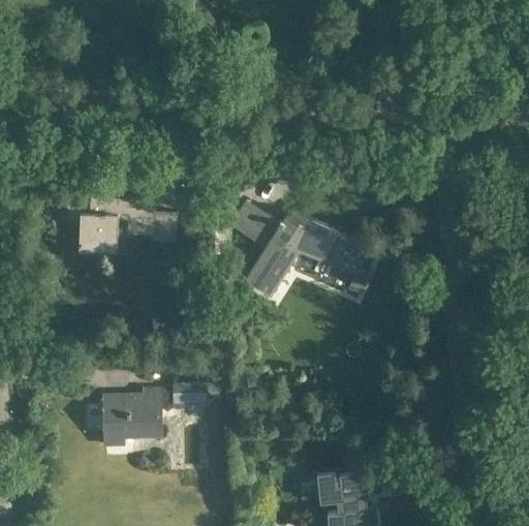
[(155,212),(155,200),(90,197),(90,202),(67,200),(66,222),(80,222),(79,251),(117,252),(118,220),(128,220),(127,229),(153,230),(153,241),(176,242),(177,213),(155,212)]
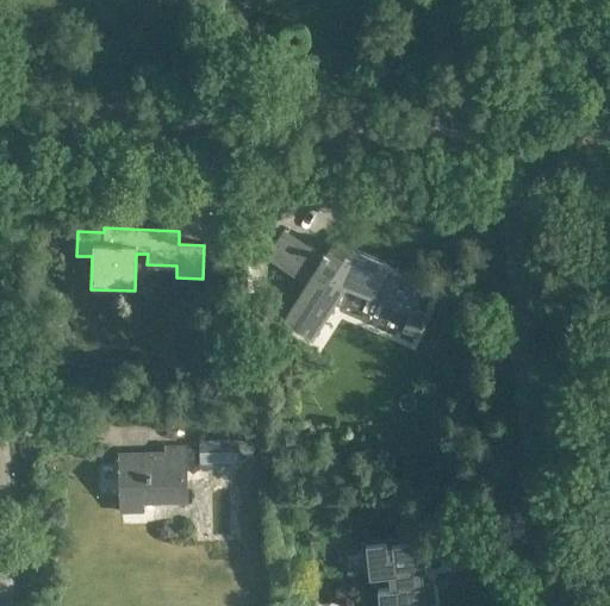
[(327,256),(323,254),(321,257),(284,233),(267,261),(292,276),(294,272),(310,281),(285,322),(311,338),(346,283),(393,305),(392,310),(409,317),(424,283),(334,244),(327,256)]
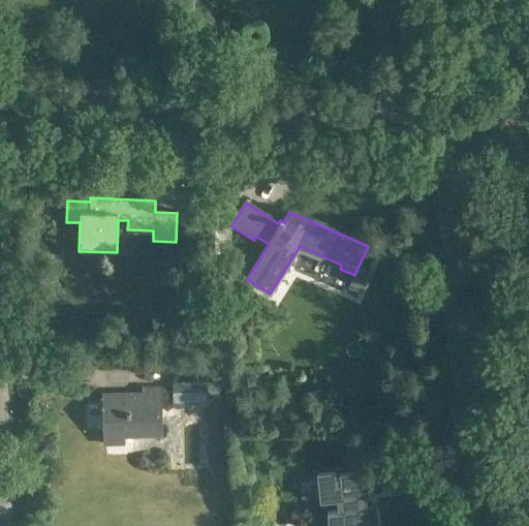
[(206,403),(206,383),(174,384),(174,404),(206,403)]
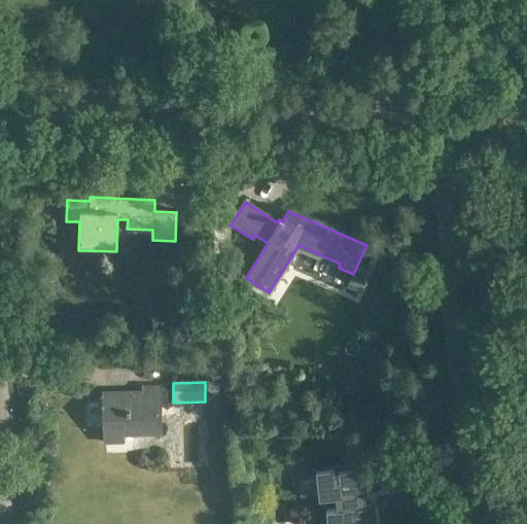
[(135,394),(103,395),(104,433),(104,444),(121,444),(121,434),(143,434),(143,435),(161,434),(160,389),(141,389),(141,397),(135,397),(135,394)]
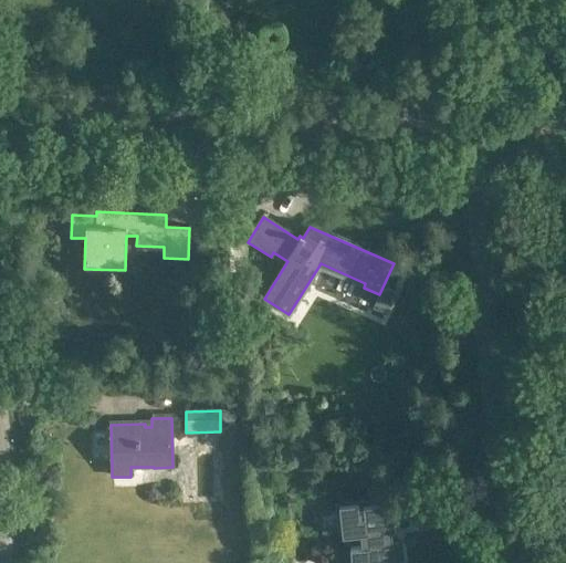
[(367,500),(335,503),(338,533),(343,533),(343,538),(362,535),(363,549),(350,550),(352,562),(400,562),(398,544),(394,544),(391,532),(400,531),(397,507),(392,507),(392,503),(368,507),(367,500)]
